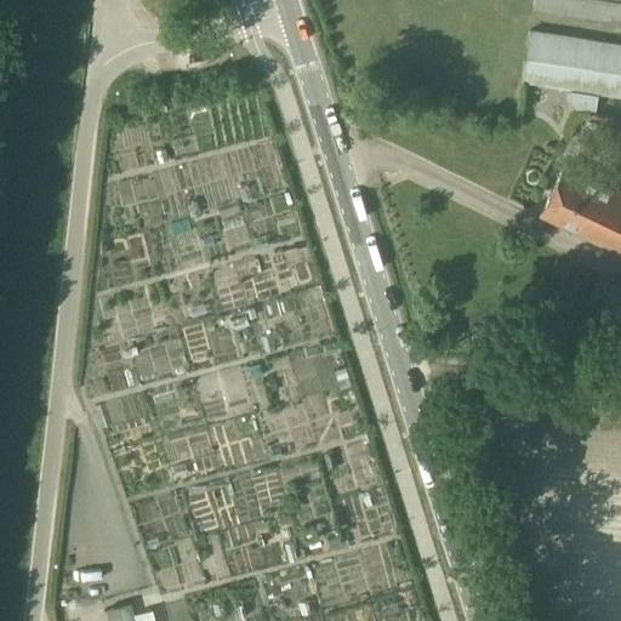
[(620,0),(534,0),(534,6),(620,20),(620,0)]
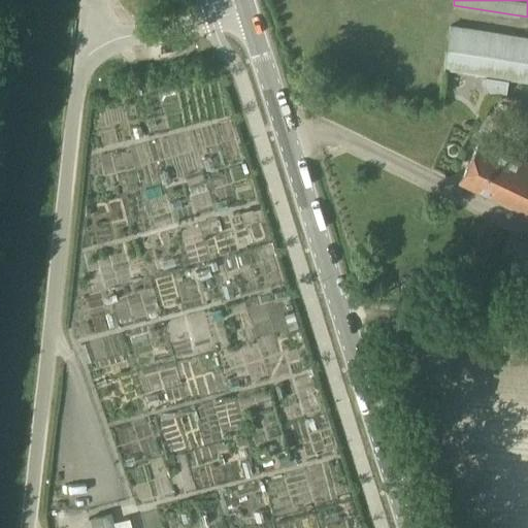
[(442,67),(527,79),(527,37),(449,24),(442,67)]
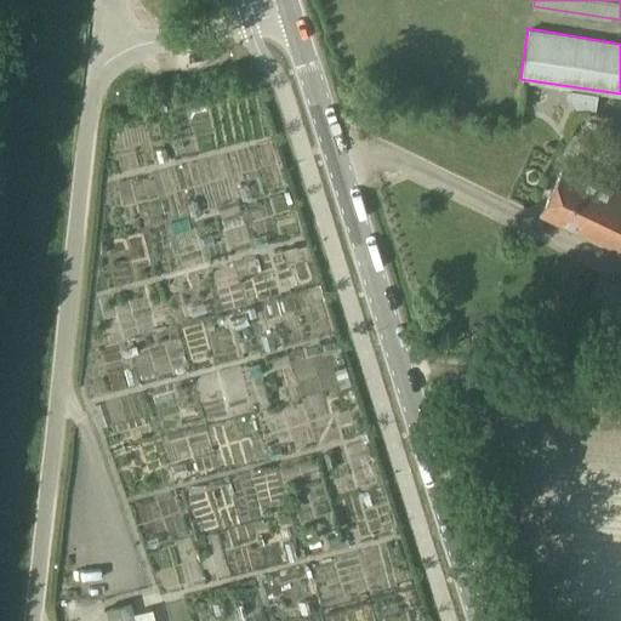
[(620,134),(610,157),(620,160),(620,134)]
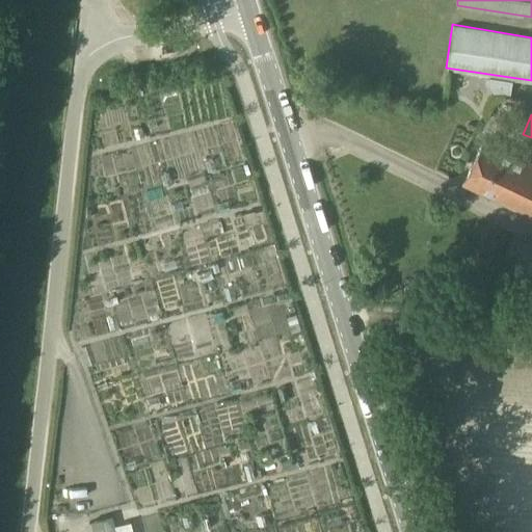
[(531,165),(482,142),(462,183),(531,216),(531,165)]
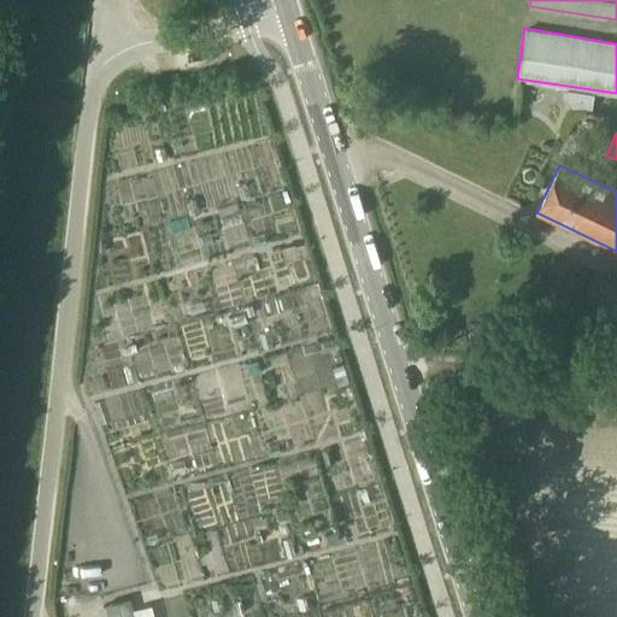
[(159,244),(160,262),(191,259),(188,216),(142,218),(144,245),(159,244)]
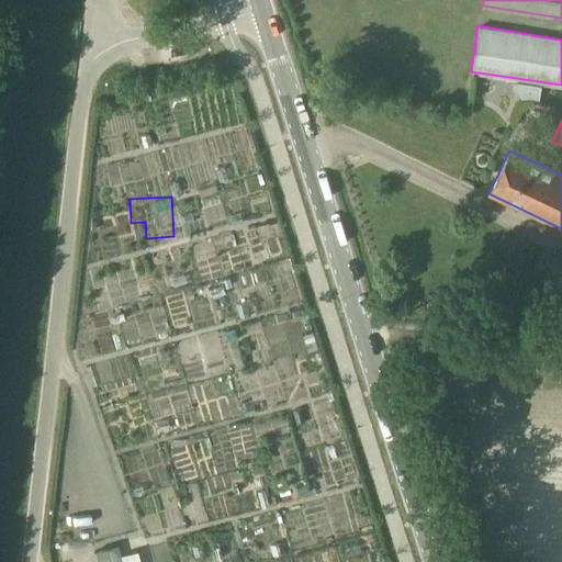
[(184,204),(188,229),(221,224),(217,199),(184,204)]
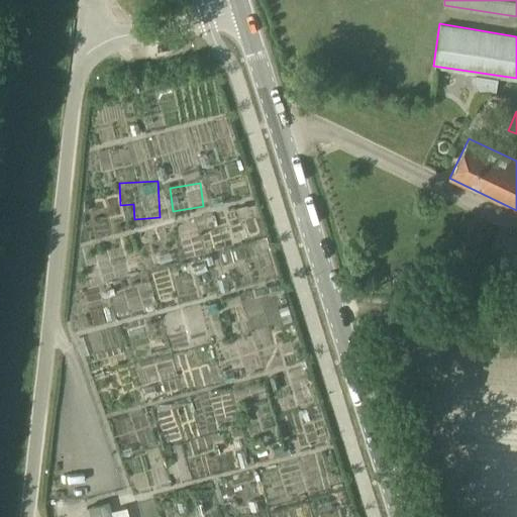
[(157,417),(174,414),(176,430),(163,432),(166,446),(185,443),(183,427),(181,427),(179,414),(187,412),(184,400),(154,406),(157,417)]
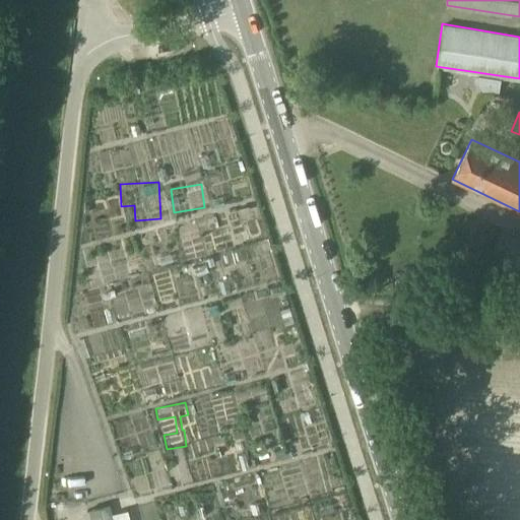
[(127,494),(160,486),(144,408),(127,411),(135,451),(119,455),(127,494)]
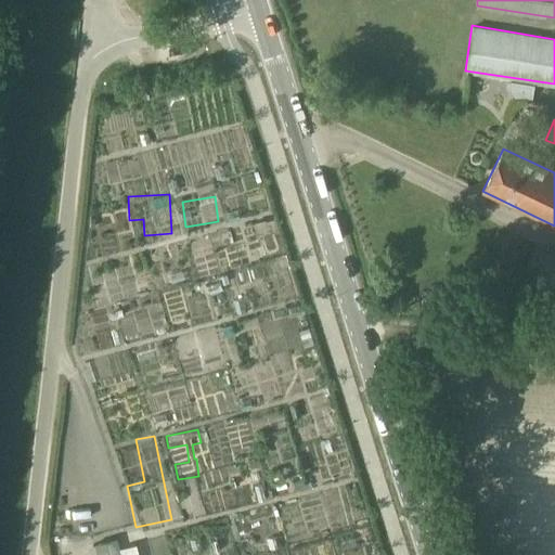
[(119,554),(116,540),(95,545),(97,554),(119,554)]
